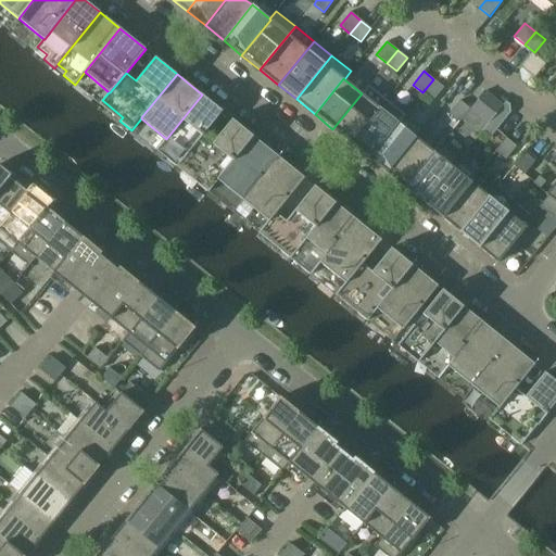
[(433,101),(443,88),(433,79),(422,92),(433,101)]
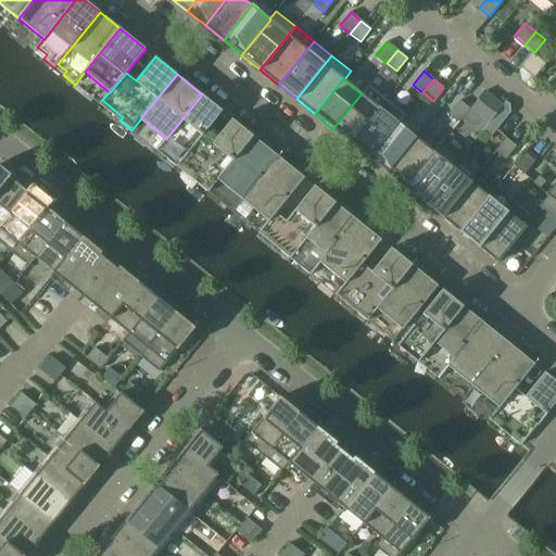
[(332,129),(351,143),(387,100),(368,85),(362,93),(332,129)]
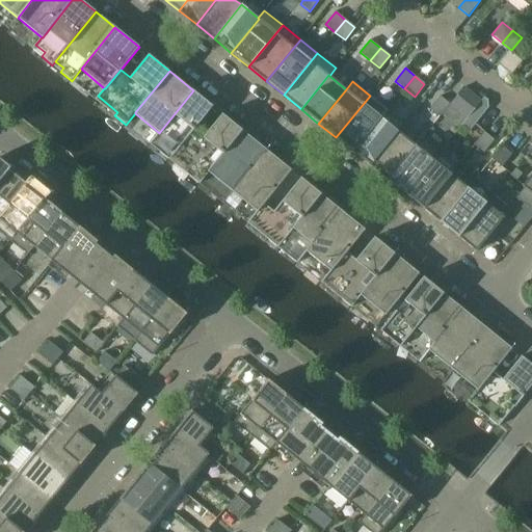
[(162,148),(158,151),(169,160),(173,156),(171,156),(193,129),(194,129),(213,106),(193,90),(159,133),(158,132),(152,139),(162,148)]
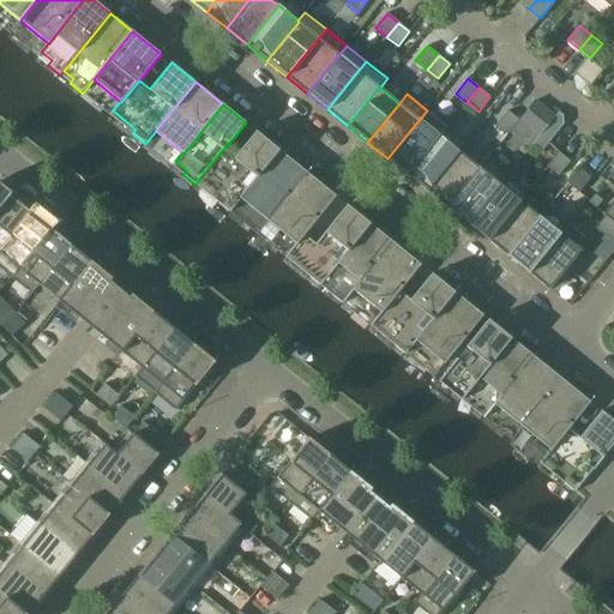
[(408,175),(440,136),(439,136),(446,126),(427,110),(387,158),(408,175)]
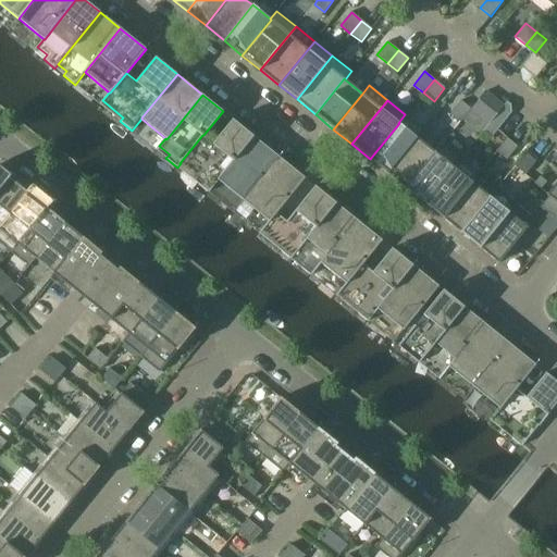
[(503,106),(496,100),(482,119),(489,124),(503,106)]
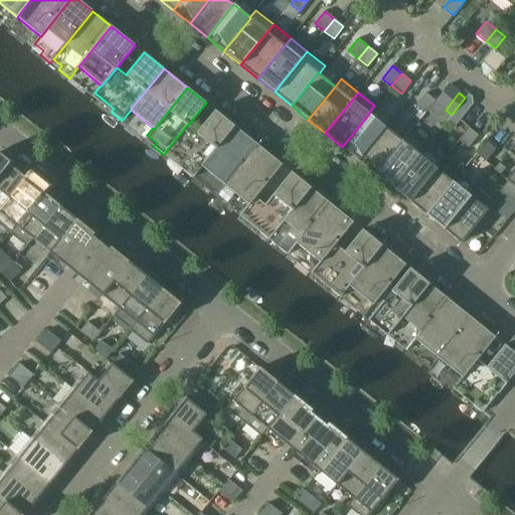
[(415,106),(425,113),(436,101),(425,94),(415,106)]
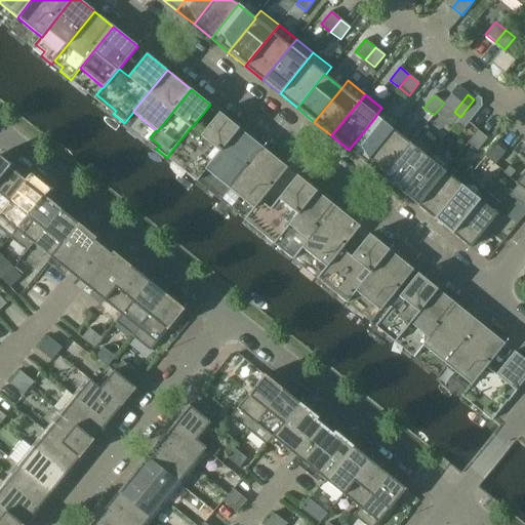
[(478,96),(461,117),(469,123),(482,106),(481,98),(478,96)]
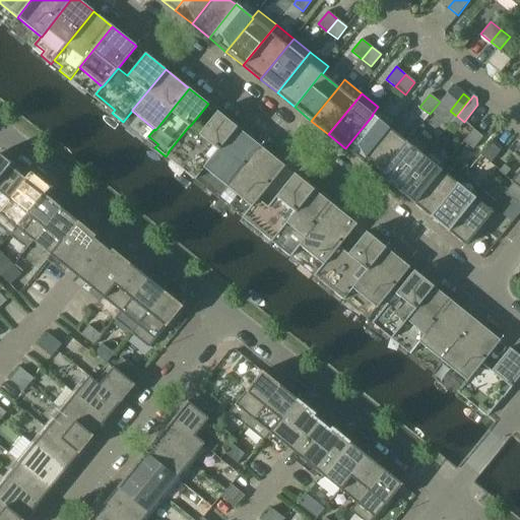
[(378,107),(372,115),(373,115),(345,148),(363,161),(389,129),(390,129),(396,122),(378,107)]
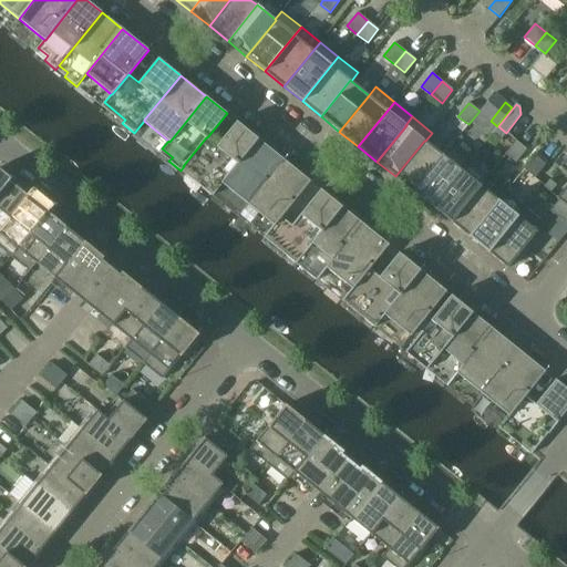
[(200,187),(213,196),(223,184),(222,184),(258,138),(237,121),(217,146),(207,137),(206,137),(183,166),(184,166),(204,183),(200,187)]
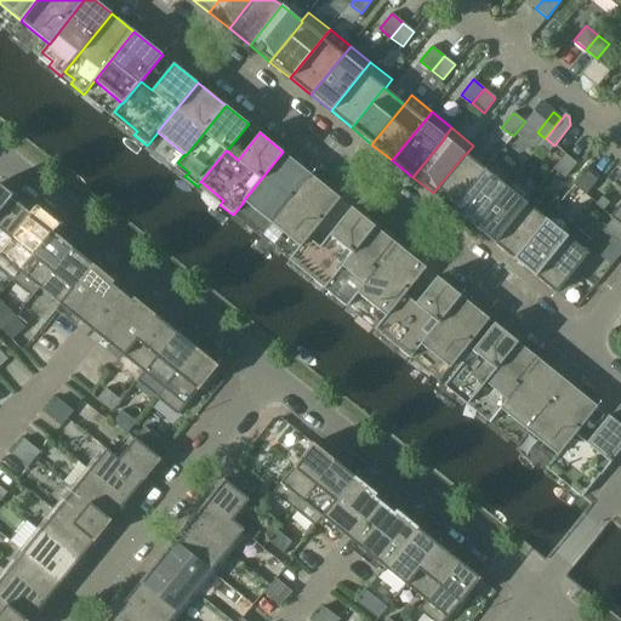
[(272,224),(312,175),(283,152),(243,201),(244,201),(272,224)]
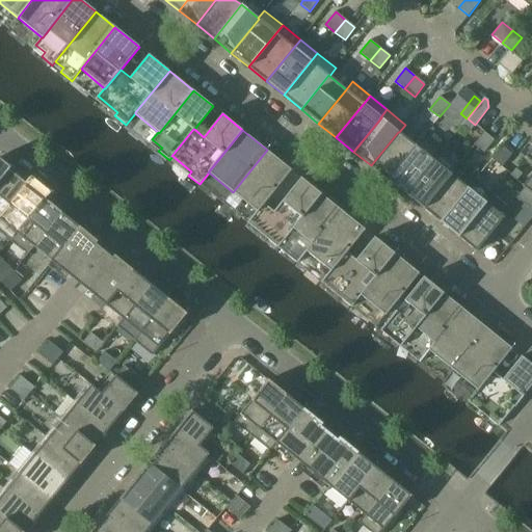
[(415,145),(399,132),(398,132),(371,165),(388,180),(416,145),(415,145)]
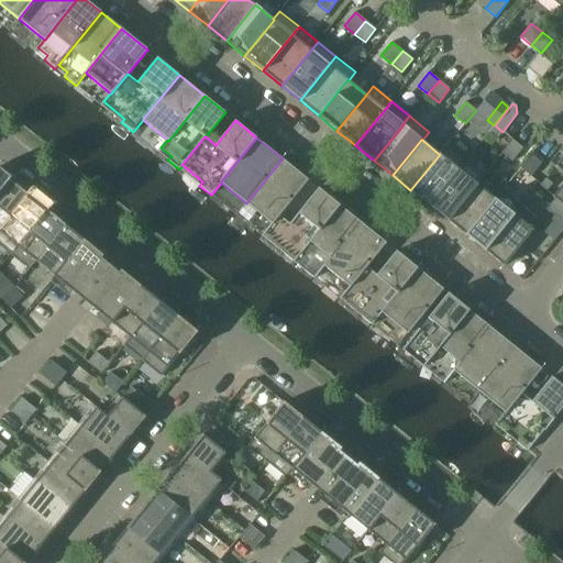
[(512,162),(523,148),(512,140),(503,154),(512,162)]
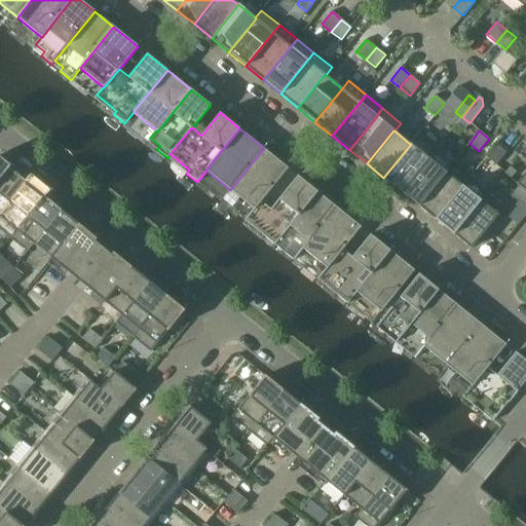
[(416,136),(410,144),(411,144),(383,178),(401,192),(428,158),(435,151),(416,136)]
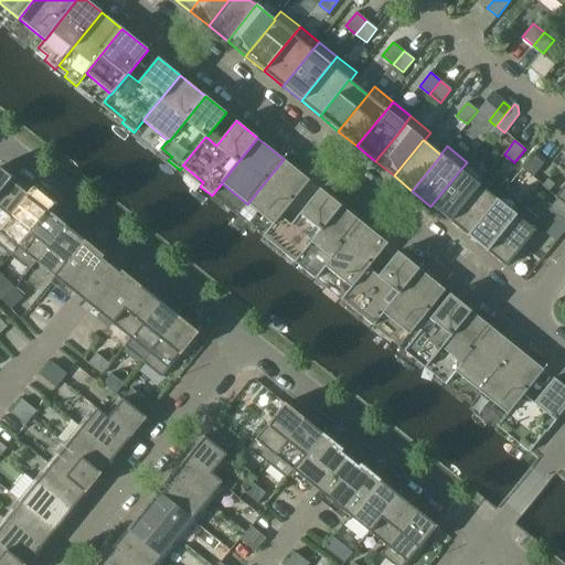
[(532,178),(543,164),(533,156),(522,169),(532,178)]
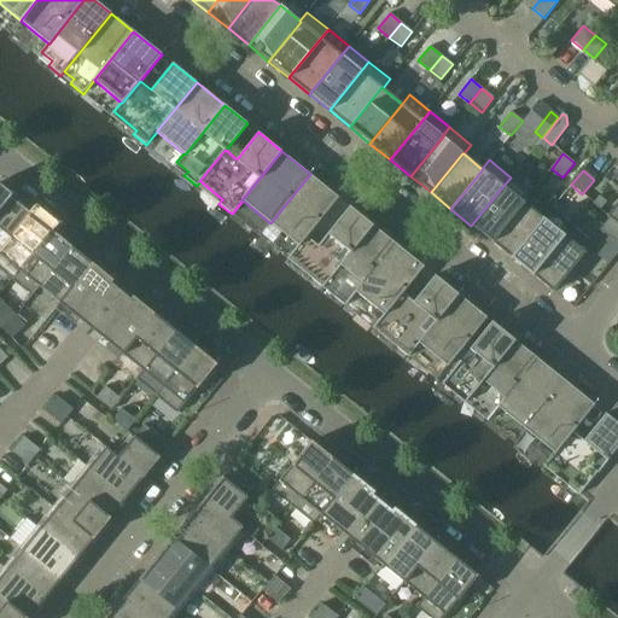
[(617,223),(617,172),(608,184),(617,191),(617,200),(606,216),(610,219),(610,217),(617,223)]
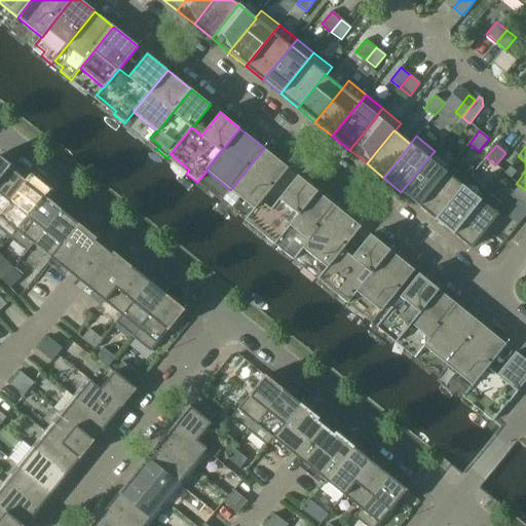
[(260,201),(261,201),(288,168),(273,156),(264,148),(230,190),(254,209),(260,201)]
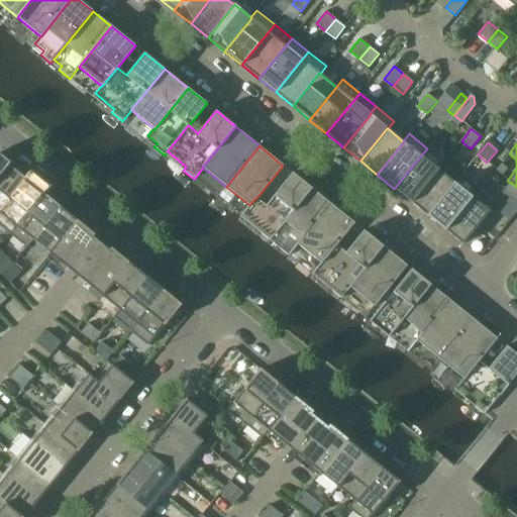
[(0,176),(8,166),(10,163),(0,154),(0,176)]
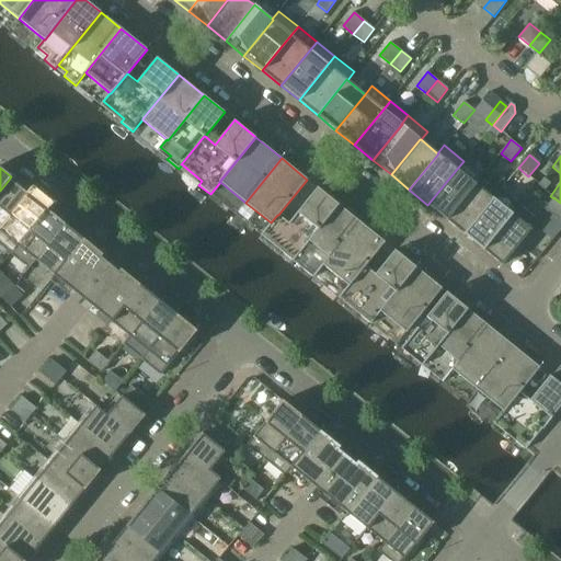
[(427,205),(446,219),(476,183),(457,169),(427,205)]
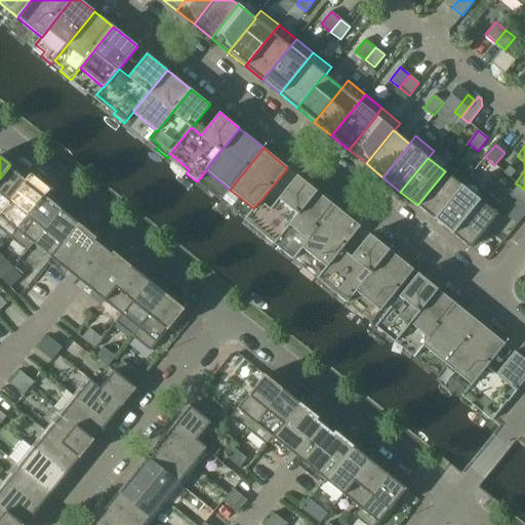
[(510,178),(515,171),(509,166),(503,172),(510,178)]
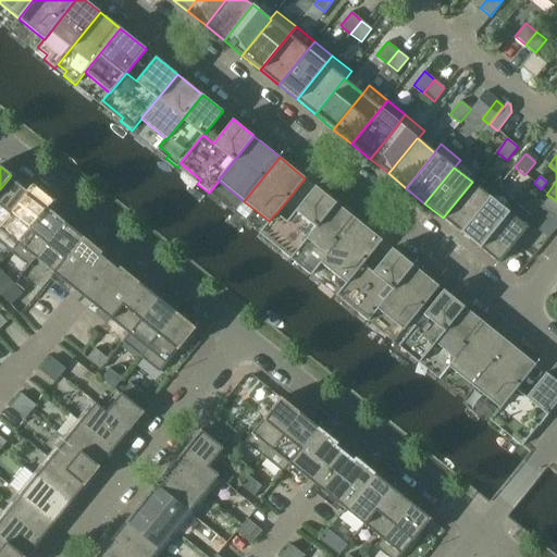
[(0,189),(0,226),(27,194),(9,178),(0,189)]
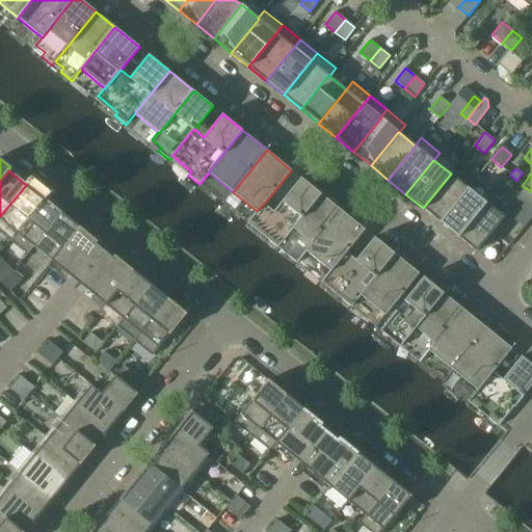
[(451,174),(423,208),(441,222),(469,188),(475,181),(474,180),(468,188),(451,174)]
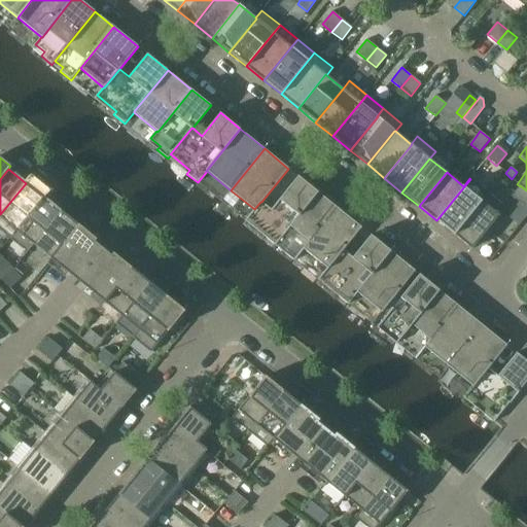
[(265,237),(275,245),(278,242),(278,241),(318,192),(297,176),(271,209),(261,202),(260,202),(254,209),(248,216),(268,233),(265,237)]
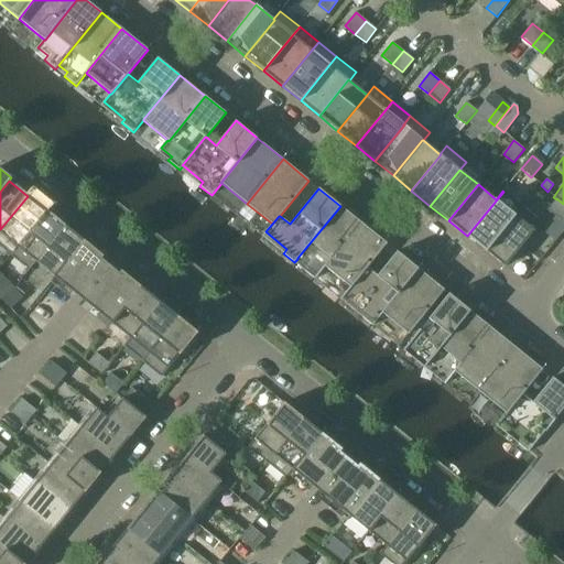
[(497,199),(467,236),(486,251),(521,207),(503,192),(497,199)]
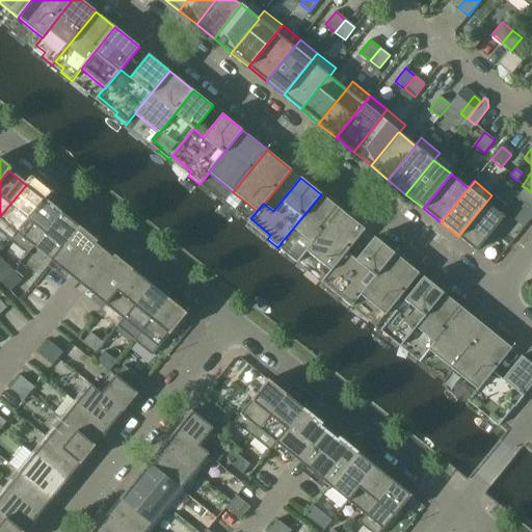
[(44,198),(26,185),(0,216),(0,232),(10,241),(17,234),(16,233),(44,198)]
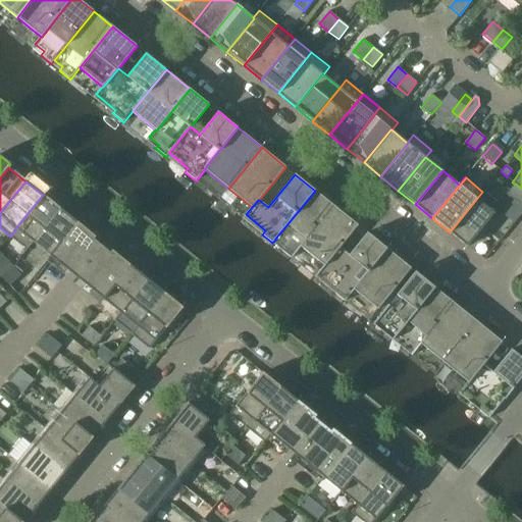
[(521,189),(515,184),(515,185),(506,194),(521,206),(521,189)]
